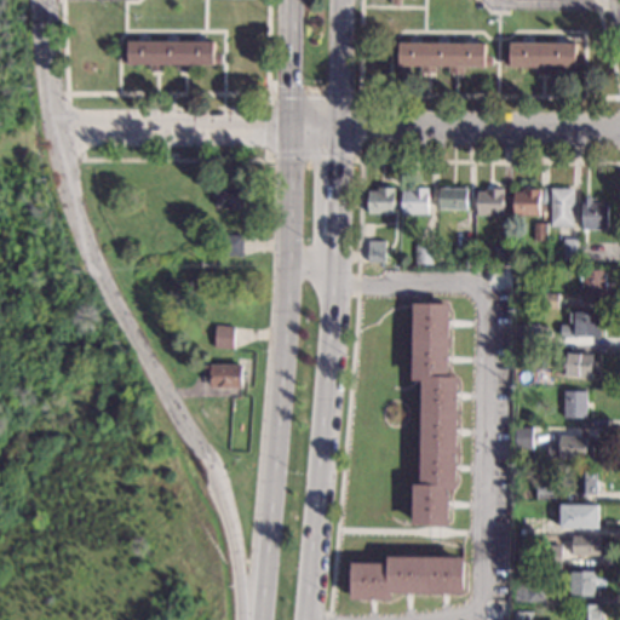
[(213,53),(222,53),(222,63),(213,63),(213,64),(193,64),(191,72),(177,72),(177,64),(164,64),(164,72),(148,72),(148,64),(127,64),(127,63),(120,63),(120,56),(126,56),(126,40),(213,41),(213,53)]
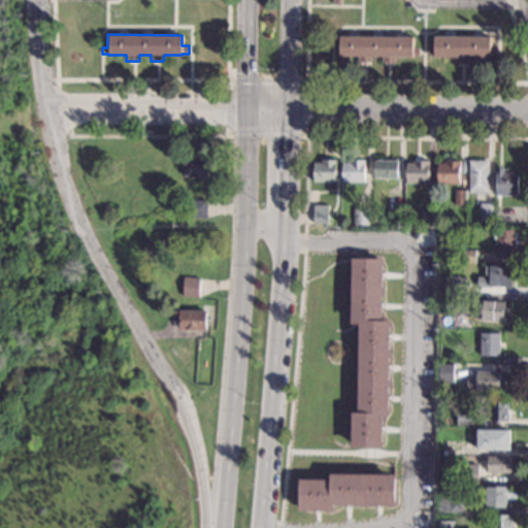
[(413,47),(416,47),(416,55),(413,55),(413,57),(395,57),(395,60),(383,60),(383,56),(369,56),(369,59),(359,59),(360,56),(339,55),(339,53),(336,53),(336,43),(339,43),(339,36),(413,37),(413,47)]
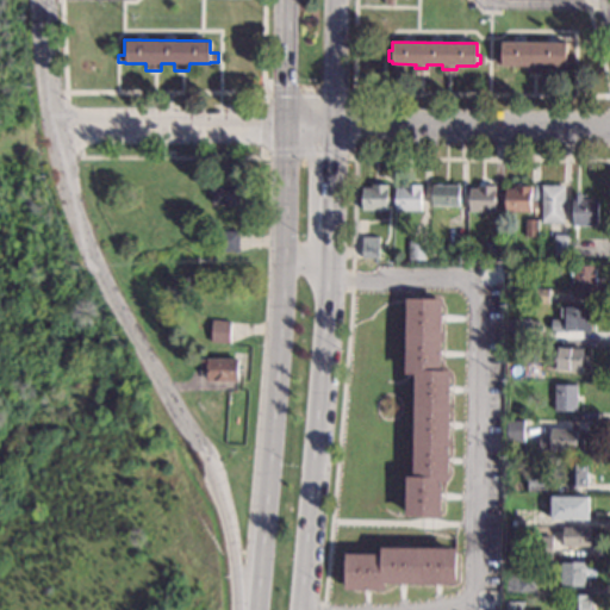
[(566,56),(570,56),(570,64),(566,64),(566,67),(540,67),(540,70),(526,70),(526,67),(502,66),(502,63),(498,63),(498,54),(500,54),(502,42),(566,43),(566,56)]
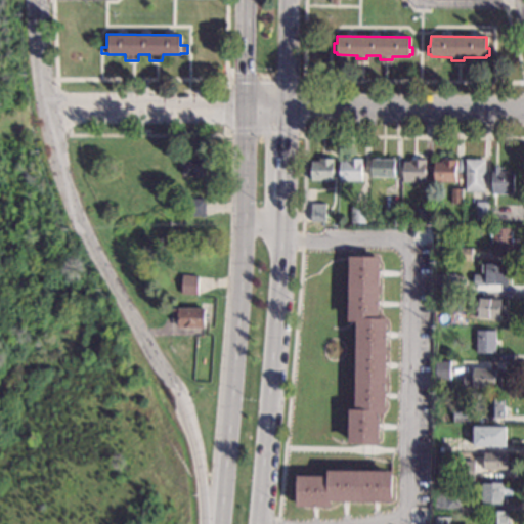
[(324,159),(333,159),(333,181),(311,180),(311,161),(318,161),(318,159),(319,159),(319,157),(324,157),(324,159)]
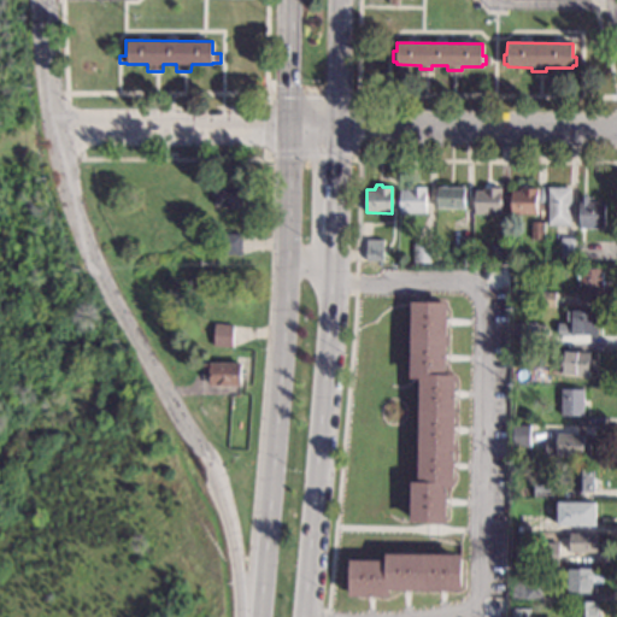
[(453,187),(464,188),(464,198),(468,199),(468,203),(464,203),(463,209),(460,209),(460,217),(448,217),(448,209),(436,209),(436,187),(447,187),(447,184),(453,184),(453,187)]
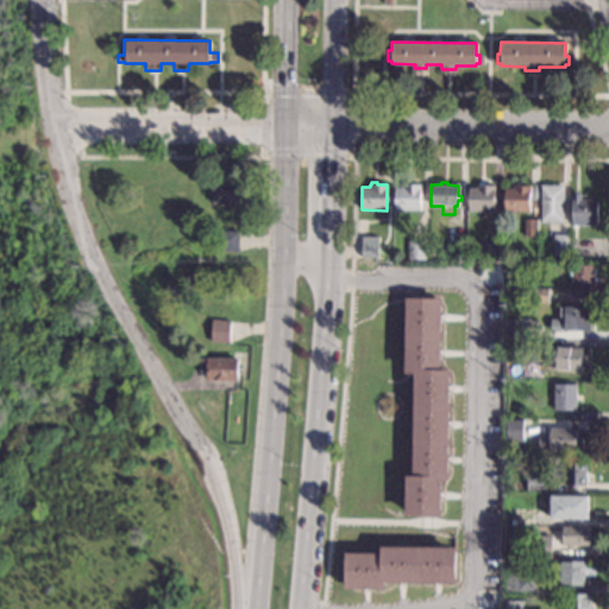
[(484,186),(494,186),(494,212),(468,212),(468,188),(477,188),(477,186),(478,186),(478,182),(484,182),(484,186)]
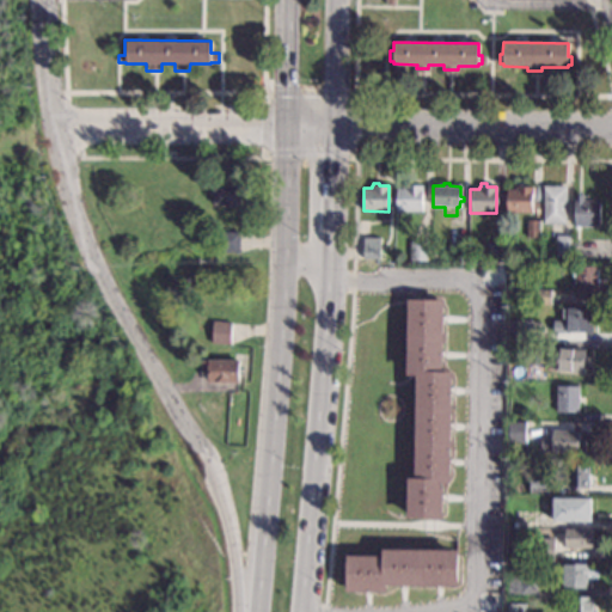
[(522,187),(533,188),(532,197),(534,197),(534,210),(532,210),(532,213),(506,213),(506,189),(515,189),(515,187),(516,187),(518,184),(522,184),(522,187)]
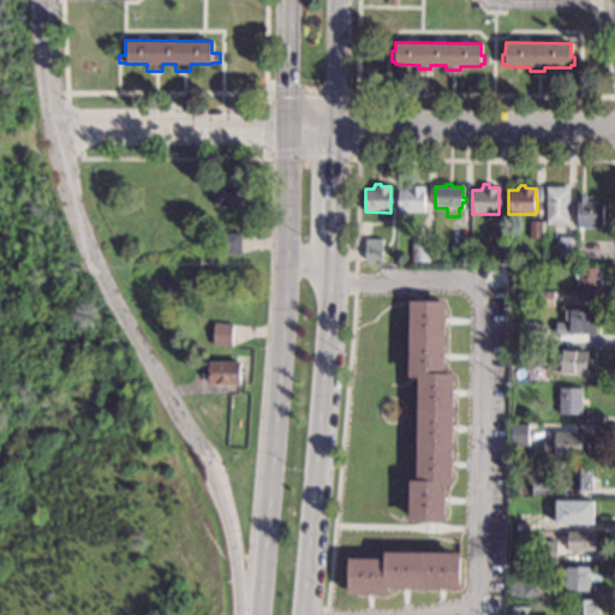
[(424,213),(398,213),(398,189),(407,190),(407,186),(424,186),(424,213)]
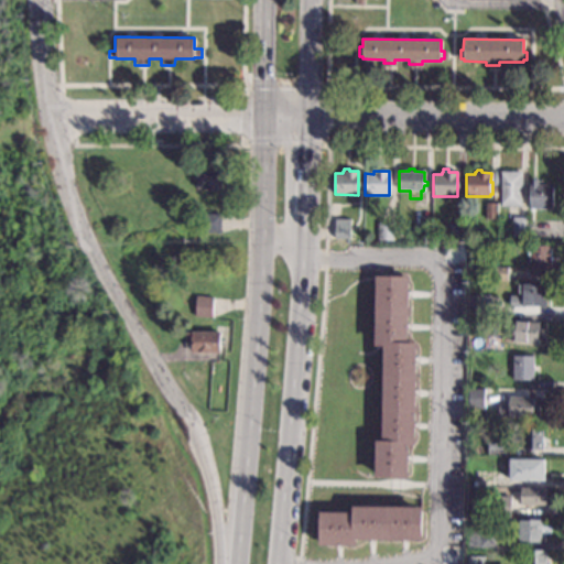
[(521,207),(498,206),(499,171),(519,172),(522,172),(521,207)]
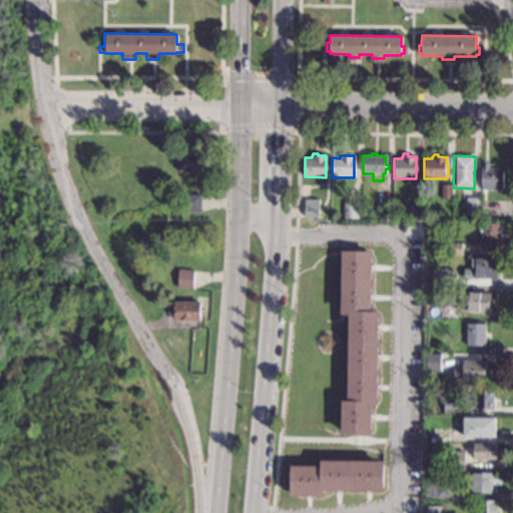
[(489,167),(503,167),(503,190),(481,190),(481,163),(489,164),(489,167)]
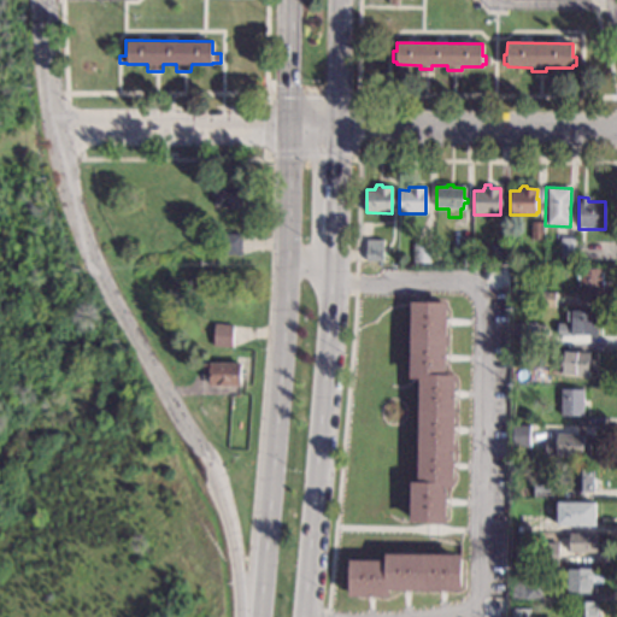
[(544,240),(530,240),(530,223),(536,223),(544,223),(544,240)]
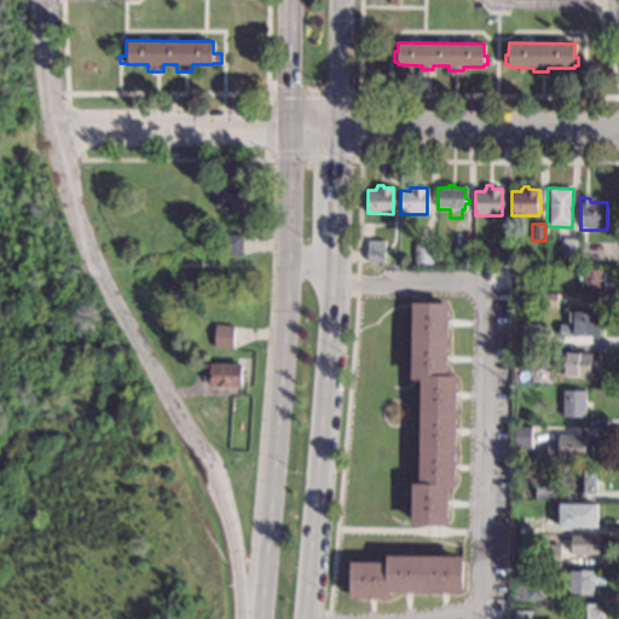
[(242,254),(221,255),(220,235),(241,235),(242,254)]
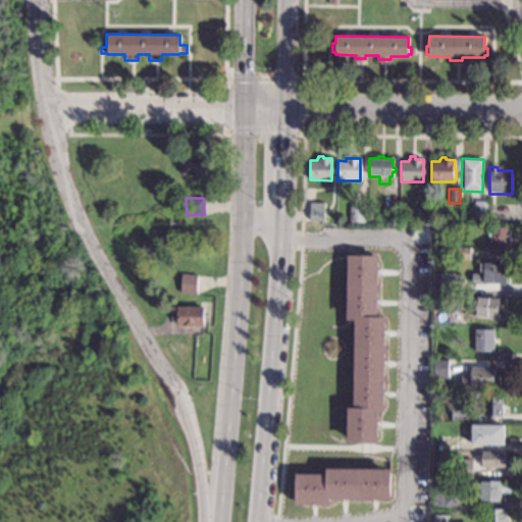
[(485,219),(473,219),(474,201),(485,201),(485,219)]
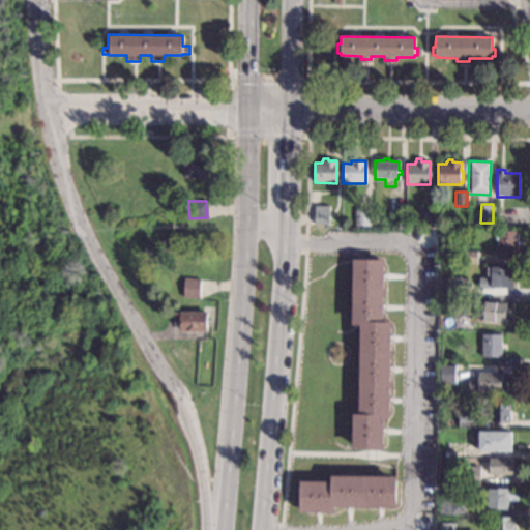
[(328,225),(314,224),(314,206),(328,206),(328,225)]
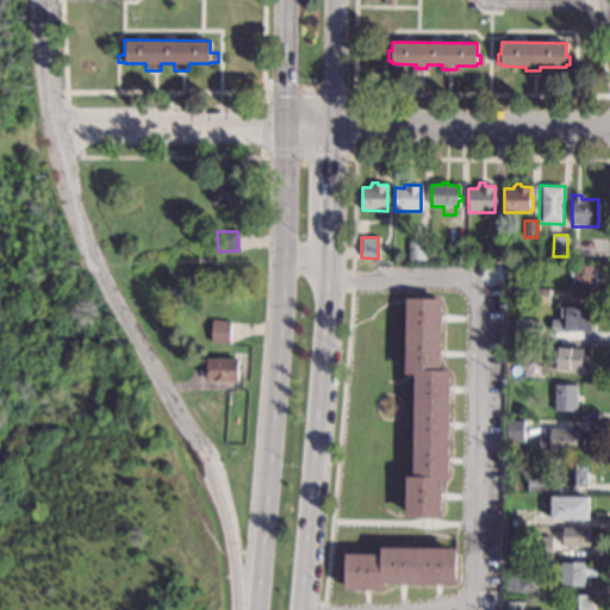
[(425,260),(408,260),(408,242),(410,242),(427,242),(425,260)]
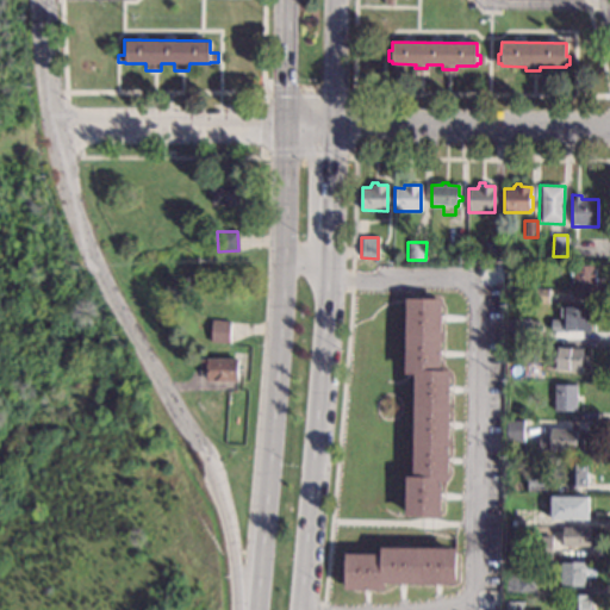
[(500,261),(483,261),(483,244),(500,244),(500,261)]
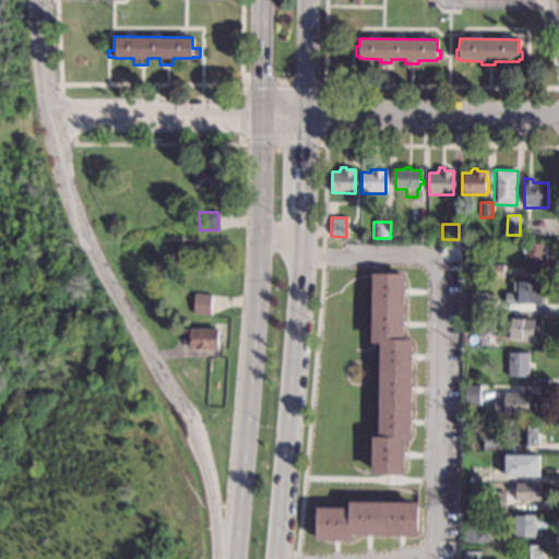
[(545,254),(548,254),(548,259),(545,259),(545,272),(525,272),(525,244),(545,244),(545,254)]
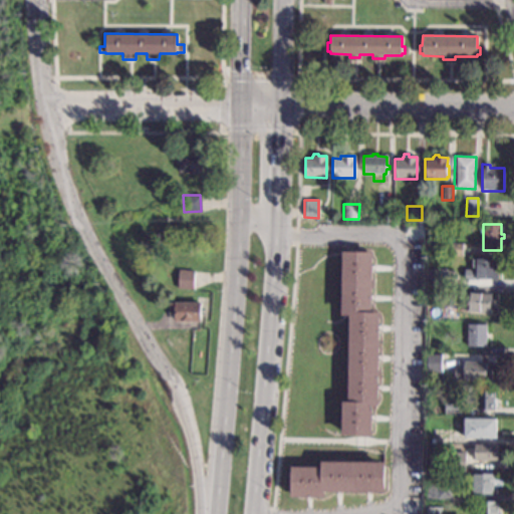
[(462,257),(447,256),(447,243),(462,243),(462,257)]
